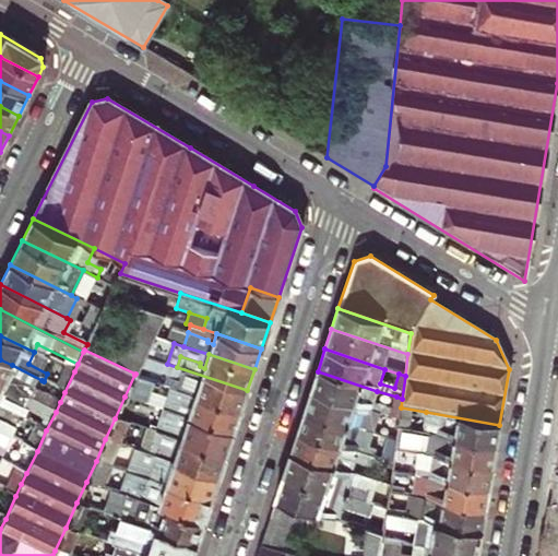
[(240,411),(247,390),(177,367),(167,364),(143,356),(139,367),(177,380),(175,388),(240,411)]
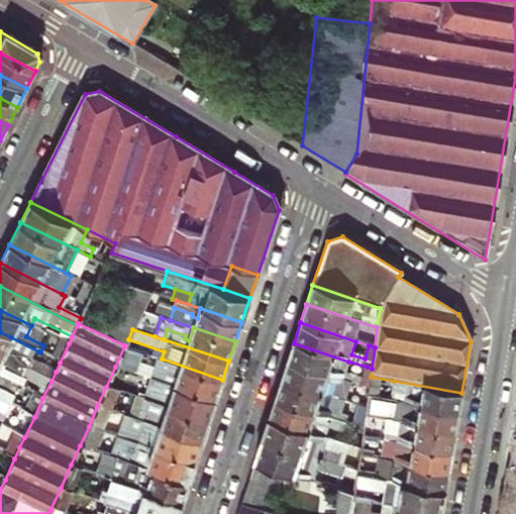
[(34,362),(35,358),(12,346),(11,349),(6,347),(11,337),(0,332),(0,354),(40,375),(52,381),(56,372),(34,362)]
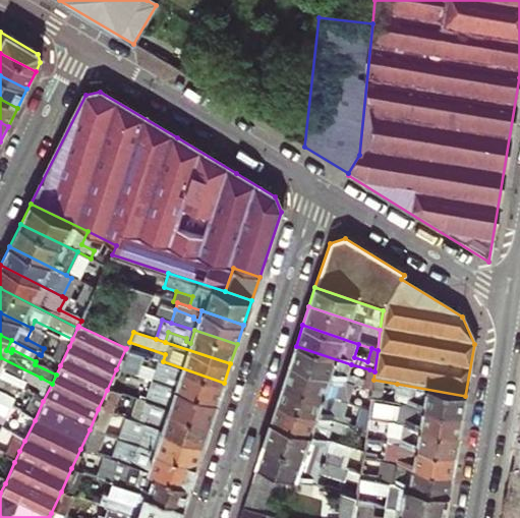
[(12,349),(36,361),(39,354),(11,340),(6,350),(11,352),(12,349)]
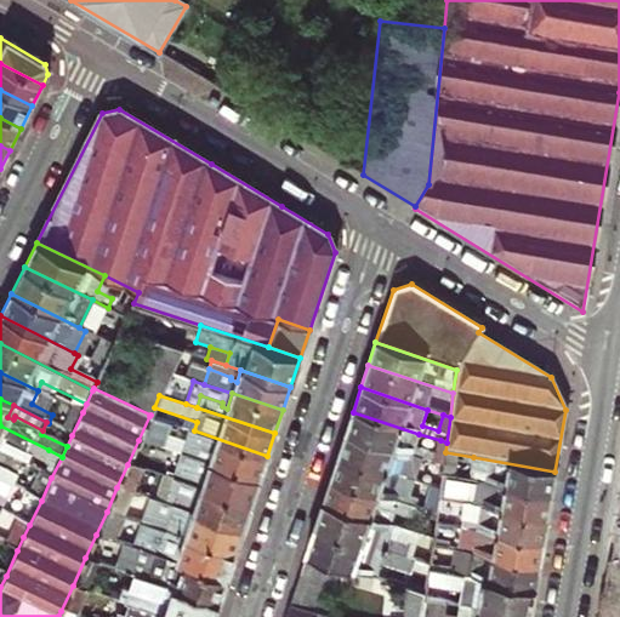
[(83,412),(72,407),(61,429),(72,435),(83,412)]
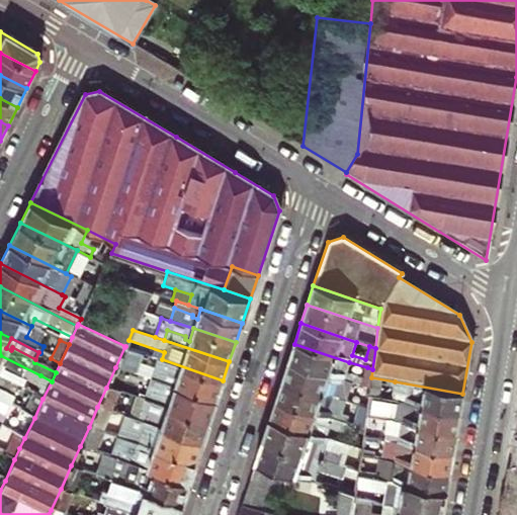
[(349,362),(294,344),(287,363),(343,381),(360,387),(369,390),(371,377),(372,369),(367,367),(363,379),(346,373),(349,362)]
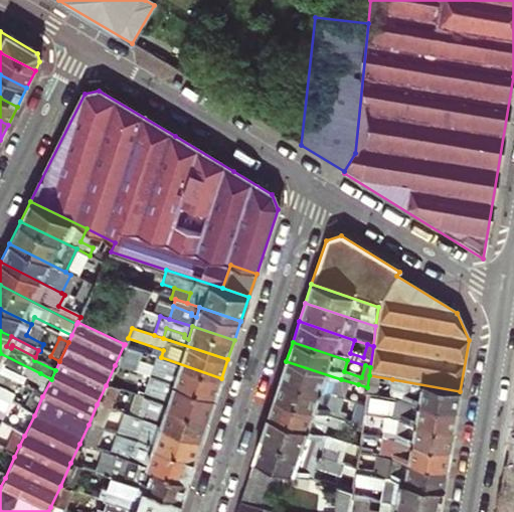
[(125,368),(126,368),(133,348),(124,345),(115,365),(125,368)]
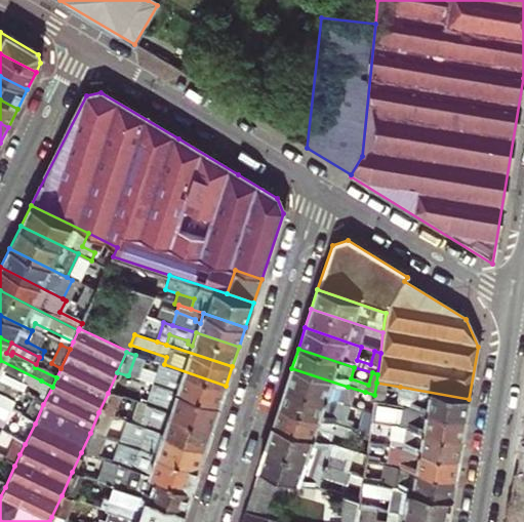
[(41,380),(0,360),(0,372),(15,380),(36,391),(41,380)]
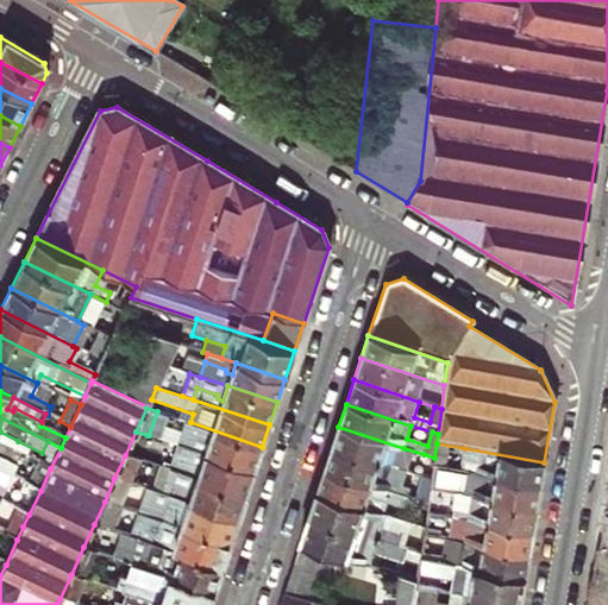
[(206,454),(255,470),(262,447),(190,422),(186,421),(181,433),(210,442),(206,454)]
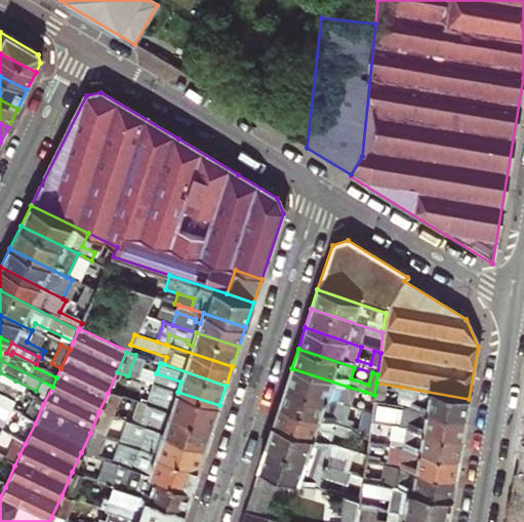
[(291,368),(285,388),(341,406),(348,387),(291,368)]
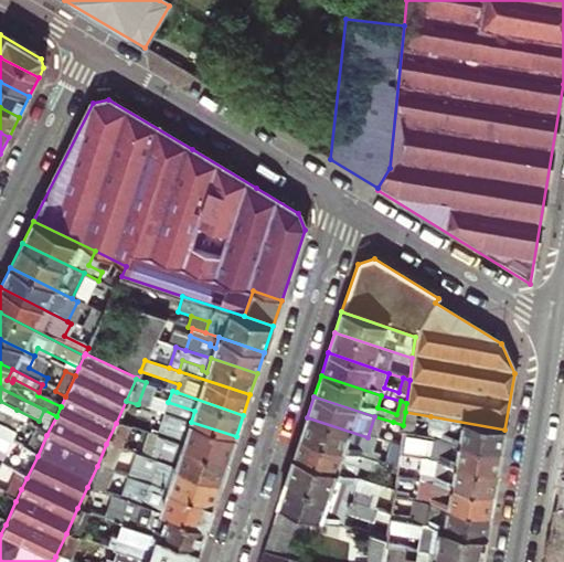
[(0,412),(12,419),(17,410),(0,401),(0,412)]
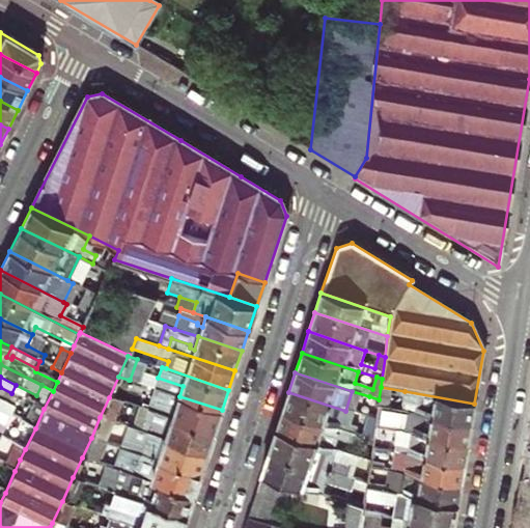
[(129,380),(118,377),(109,397),(119,400),(129,380)]
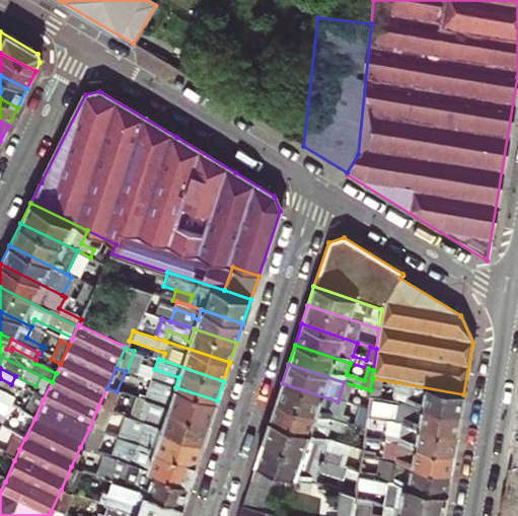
[(0,393),(9,398),(16,386),(11,384),(0,378),(0,393)]
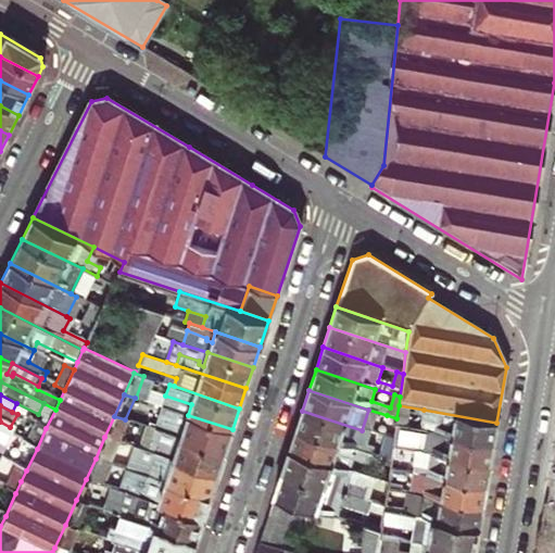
[(362,430),(380,437),(387,415),(368,410),(362,430)]
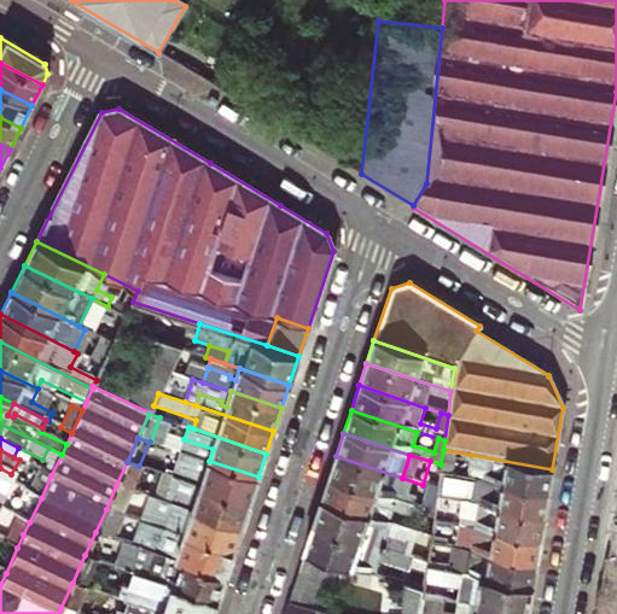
[(552,469),(471,455),(469,469),(441,465),(440,475),(547,493),(552,469)]
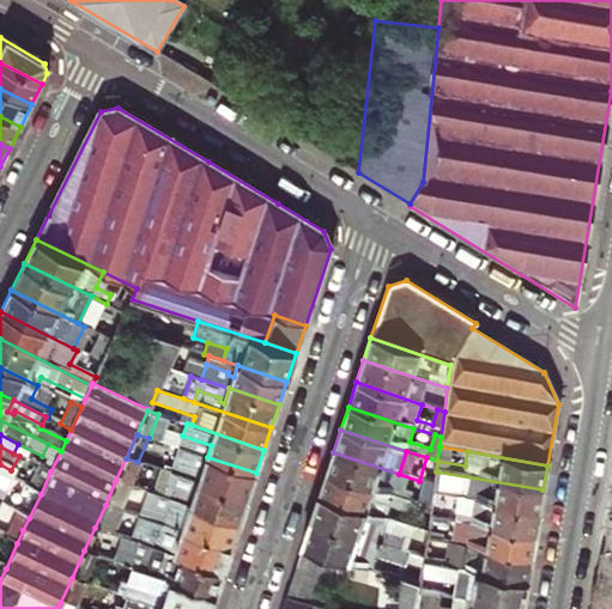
[(326,475),(392,497),(394,489),(419,497),(424,482),(419,481),(399,474),(333,452),(326,475)]
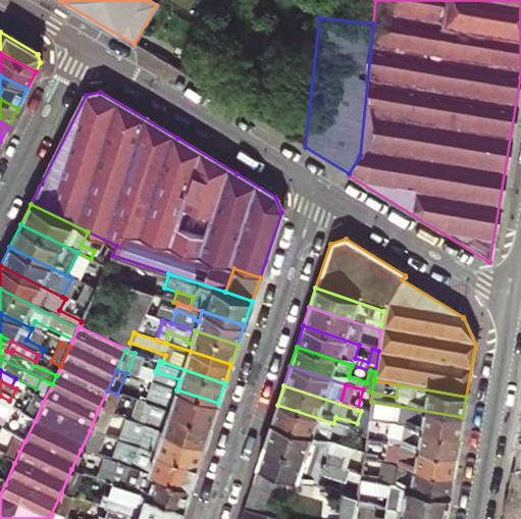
[(145,403),(169,411),(211,424),(218,403),(176,390),(172,400),(149,392),(145,403)]
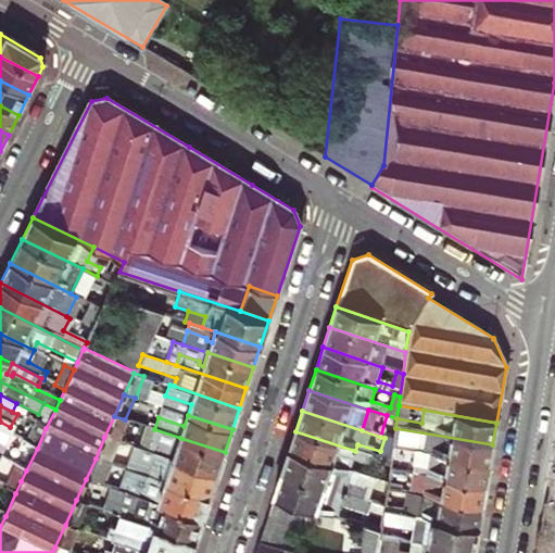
[(104,437),(115,441),(125,419),(114,416),(104,437)]
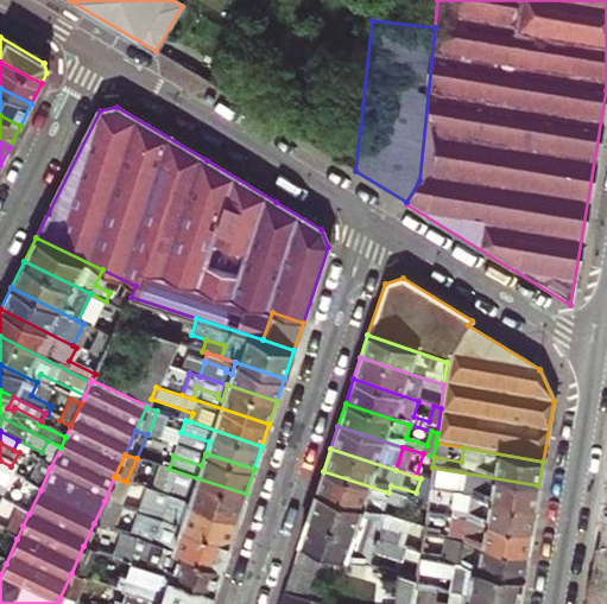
[(0,470),(7,474),(11,466),(0,461),(0,470)]
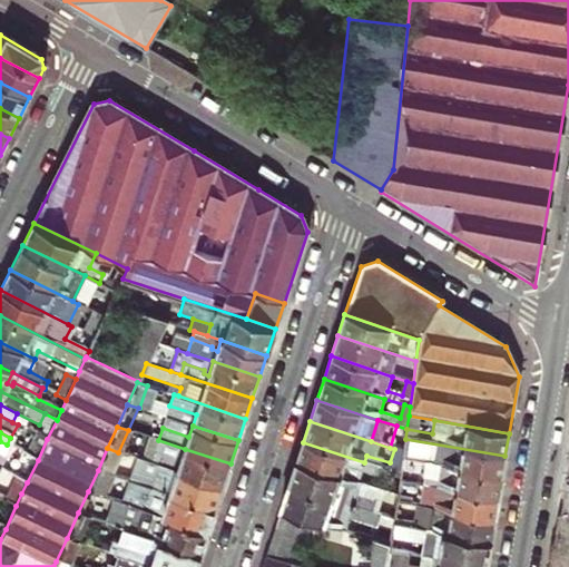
[(35,433),(25,453),(38,460),(47,439),(35,433)]
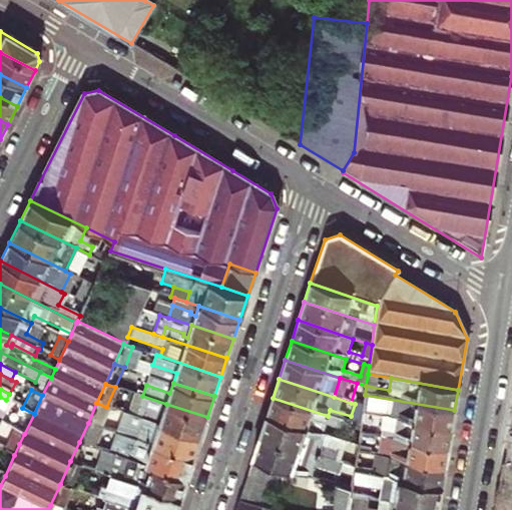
[(454,410),(365,395),(363,407),(362,414),(383,418),(389,419),(451,430),(454,410)]
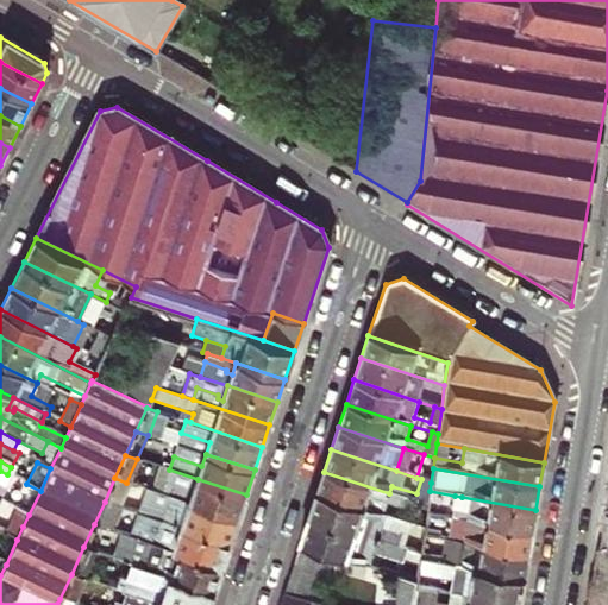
[(198,479),(169,470),(165,481),(193,490),(198,479)]
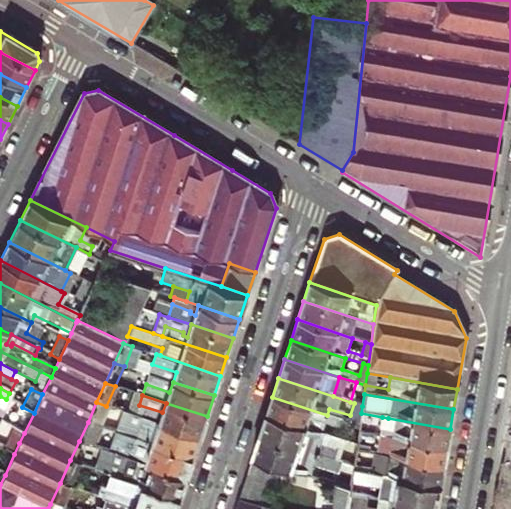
[(0,410),(3,412),(8,401),(6,399),(0,396),(0,410)]
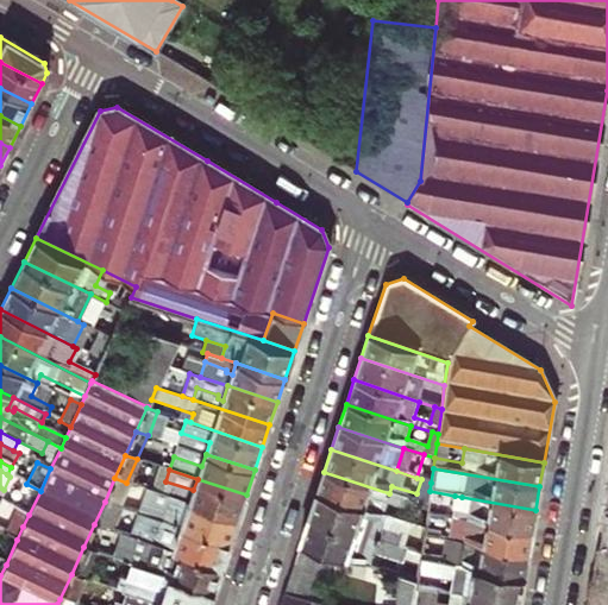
[(324,472),(315,493),(384,517),(394,520),(399,505),(387,502),(389,493),(324,472)]
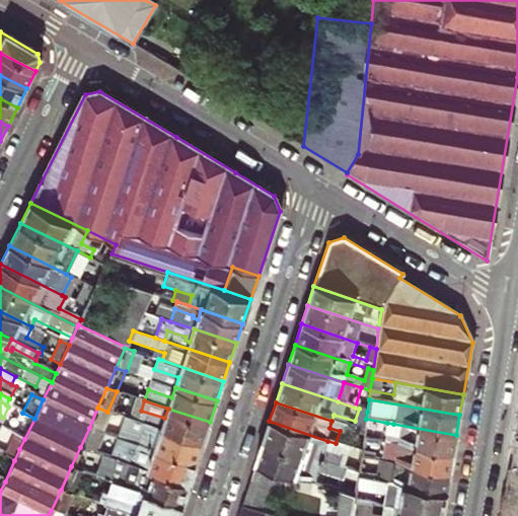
[(89,428),(100,432),(107,412),(97,408),(89,428)]
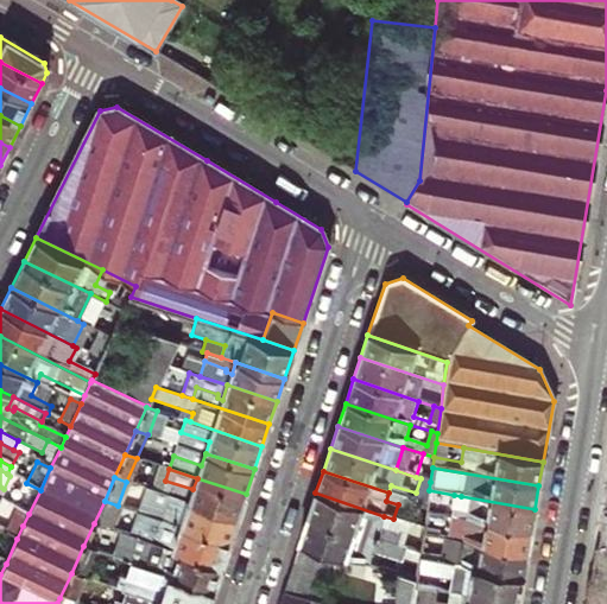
[(162,493),(238,519),(246,494),(197,478),(193,489),(165,481),(162,493)]
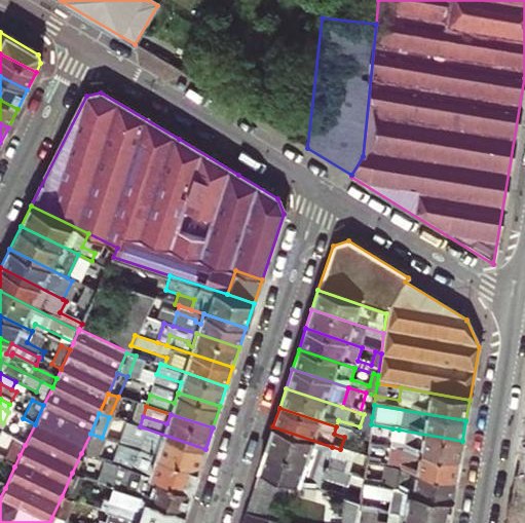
[(20,417),(9,438),(25,445),(35,424),(23,418),(20,417)]
